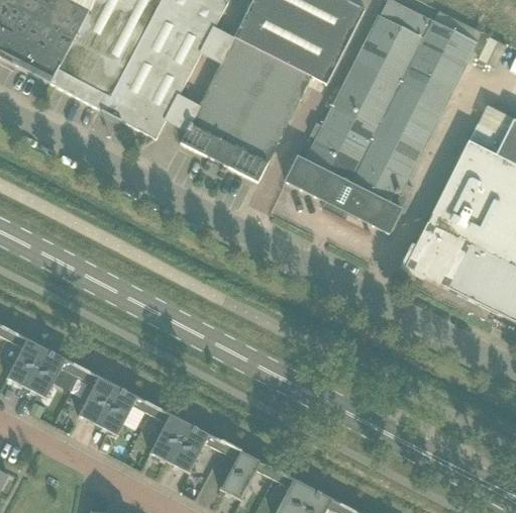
[(0,0),(0,56),(50,83),(93,0),(0,0)]
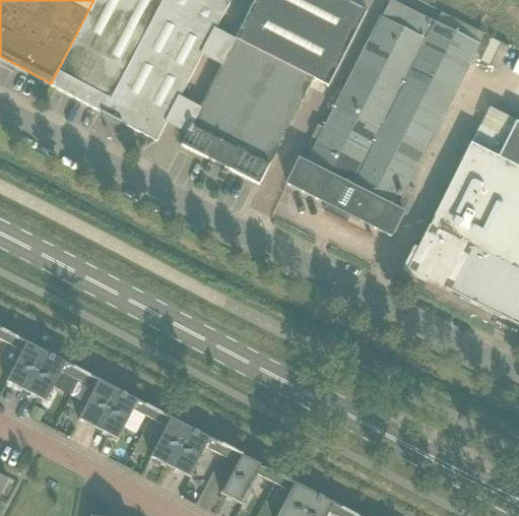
[(93,0),(51,83),(156,139),(230,0),(93,0)]
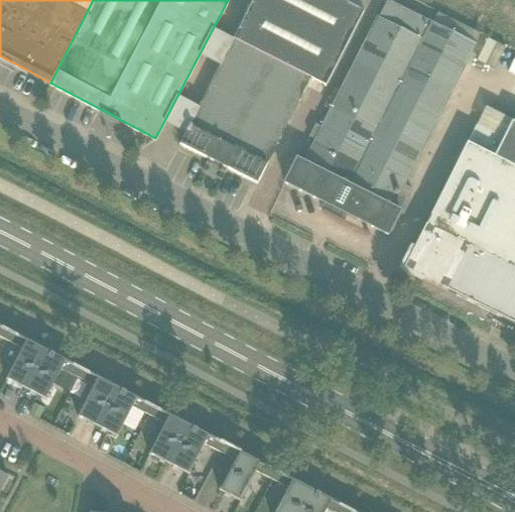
[(180,142),(219,161),(258,181),(311,76),(326,83),(367,0),(250,0),(189,124),(180,142)]
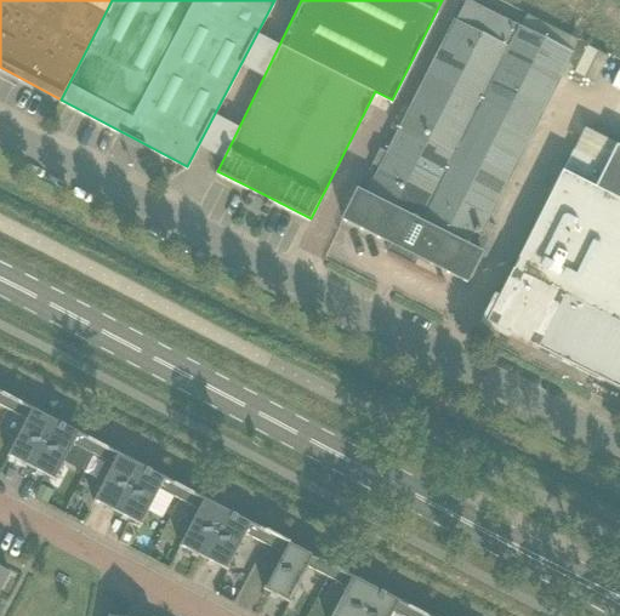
[(472,246),(572,47),(475,0),(462,0),(405,117),(397,113),(392,125),(399,129),(367,193),(358,188),(343,217),(397,244),(392,252),(410,262),(415,252),(467,279),(482,250),(472,246)]
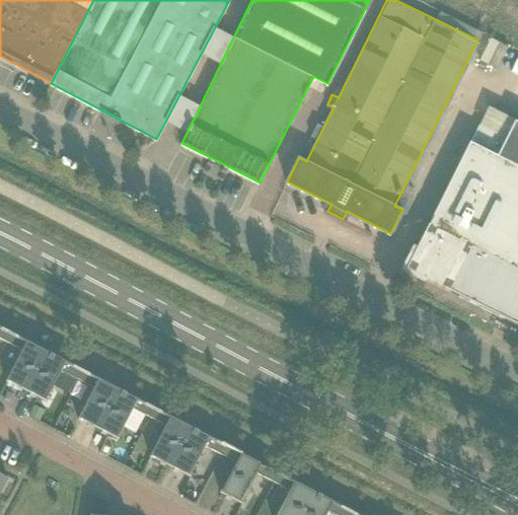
[(478,122),(407,268),(517,322),(517,120),(514,119),(506,135),(478,122)]
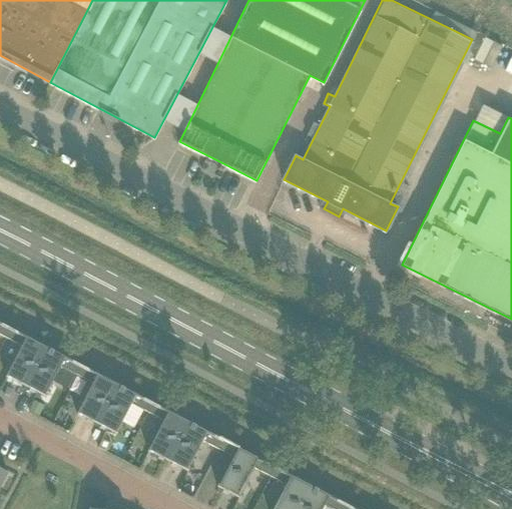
[(11,327),(0,321),(0,332),(7,336),(11,327)]
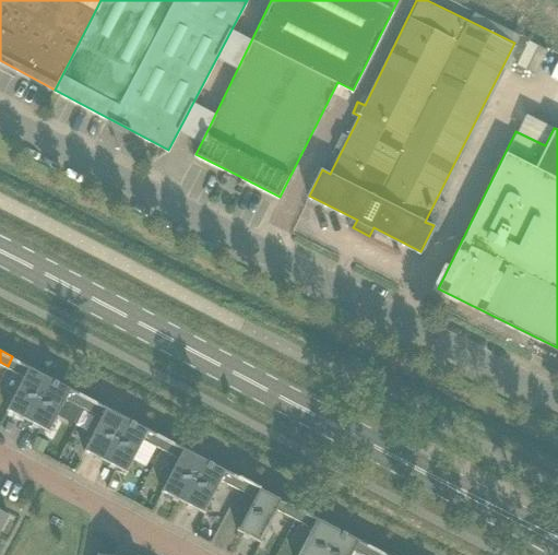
[(25,375),(30,366),(12,356),(8,366),(25,375)]
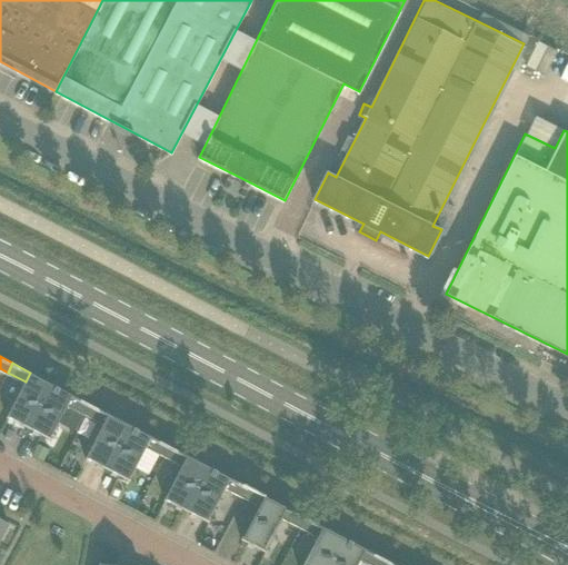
[(29,426),(51,384),(30,373),(26,382),(8,416),(9,417),(10,416),(29,426)]
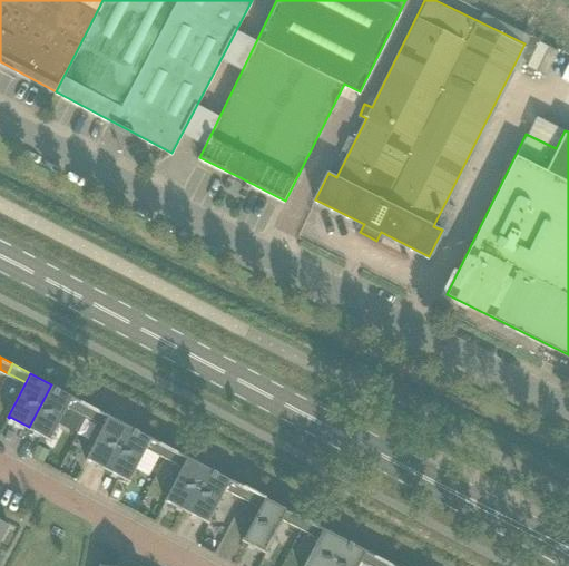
[(51,437),(68,405),(74,396),(51,384),(29,427),(52,439),(52,437),(51,437)]
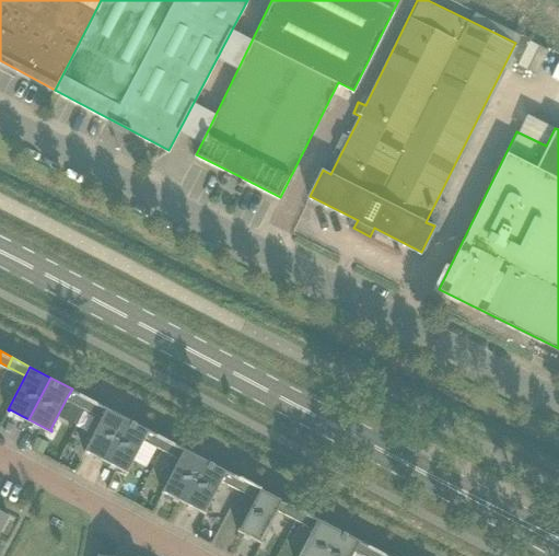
[(84,407),(90,398),(72,389),(67,397),(84,407)]
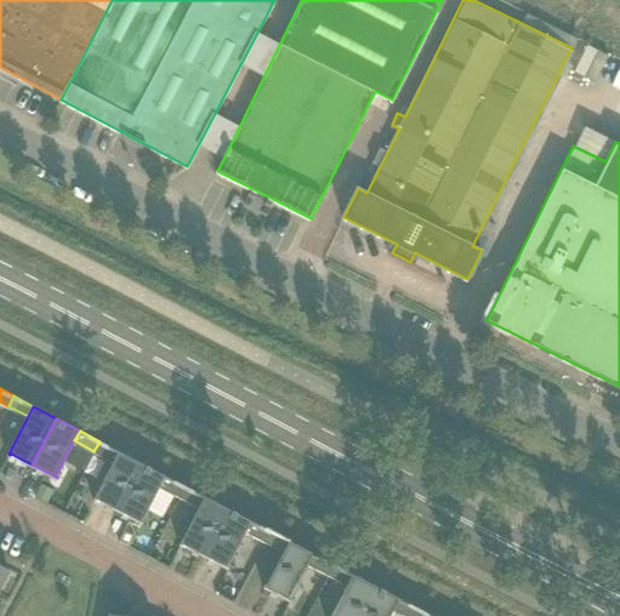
[(119,451),(100,441),(94,451),(114,461),(119,451)]
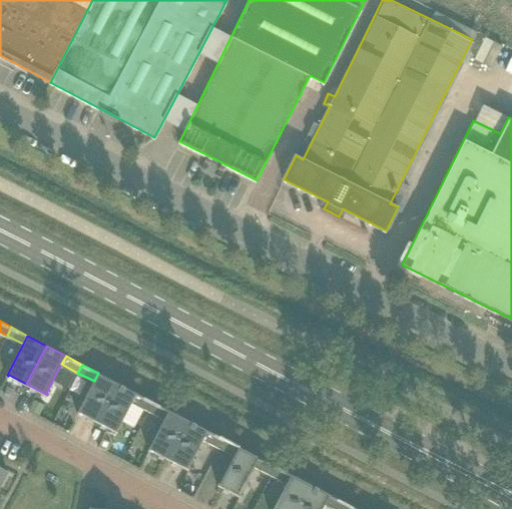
[(97,421),(117,383),(98,373),(94,381),(77,412),(79,413),(80,412),(97,421)]
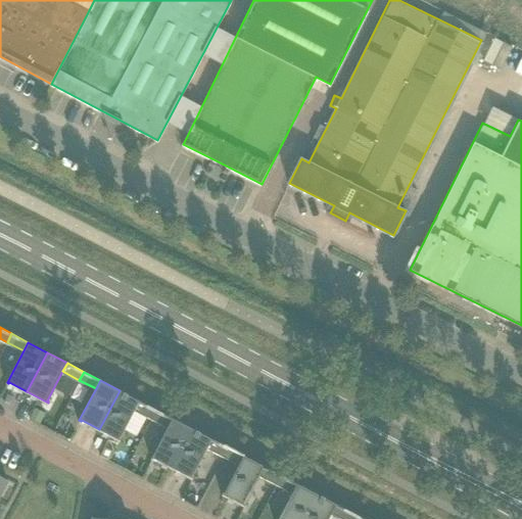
[(120,438),(135,409),(139,400),(120,390),(99,429),(120,440),(121,438),(120,438)]
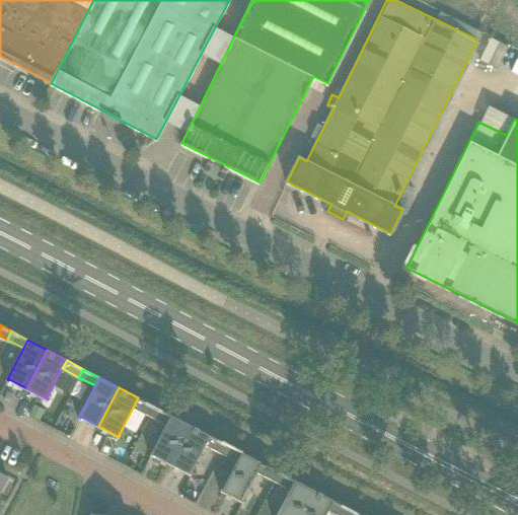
[(150,415),(155,407),(138,397),(134,406),(150,415)]
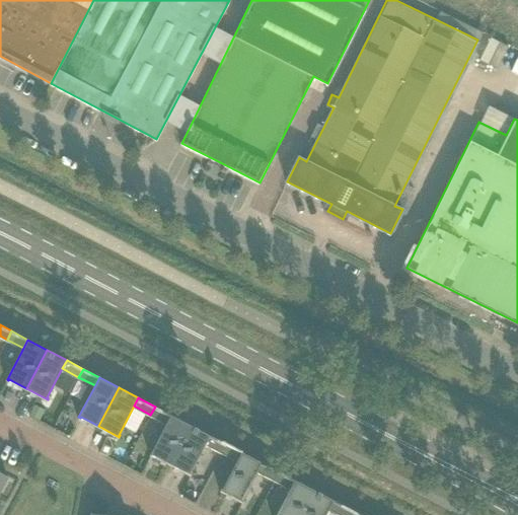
[(171,415),(155,407),(150,415),(167,423),(171,415)]
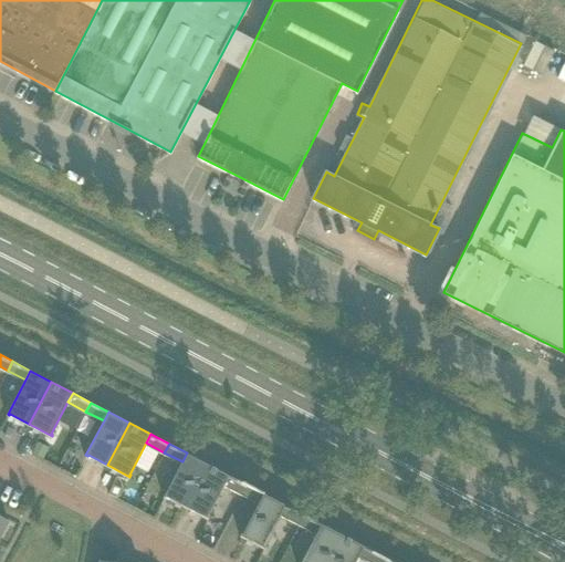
[(186,506),(208,464),(187,453),(182,461),(164,497),(166,497),(166,496),(186,506)]
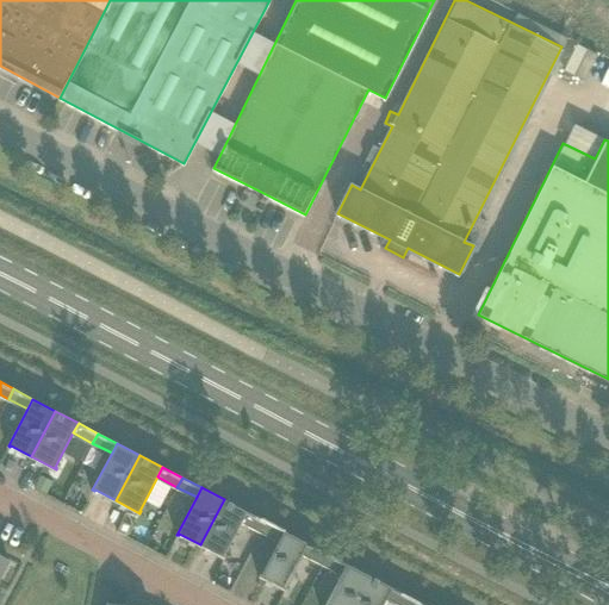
[(224,555),(242,521),(247,511),(224,499),(200,544),(224,557),(225,556),(224,555)]
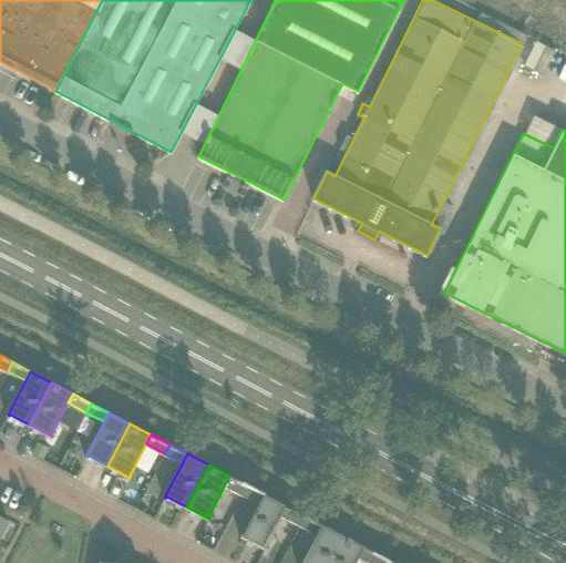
[(243,494),(247,485),(229,476),(225,484),(243,494)]
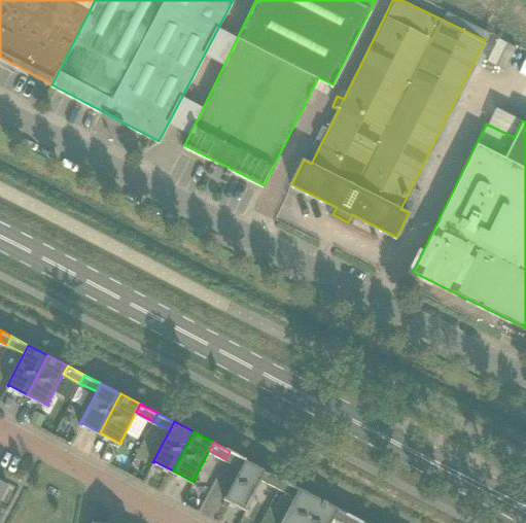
[(230,451),(225,459),(241,467),(246,459),(230,451)]
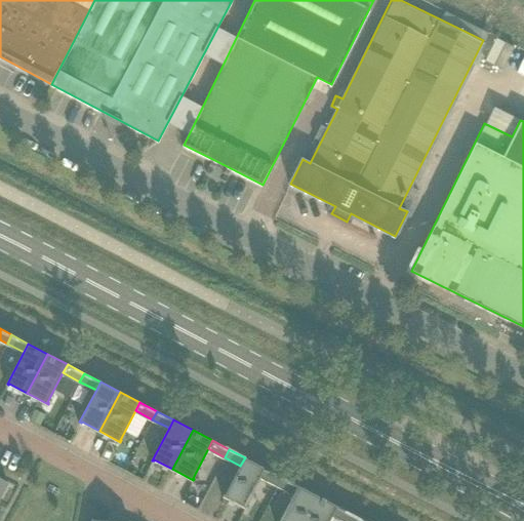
[(260,476),(265,468),(245,457),(240,466),(224,495),(246,508),(246,506),(245,506),(260,476)]
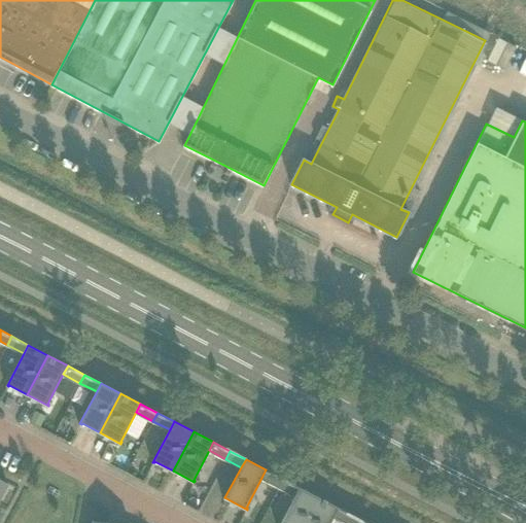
[(283,479),(266,469),(261,478),(278,487),(283,479)]
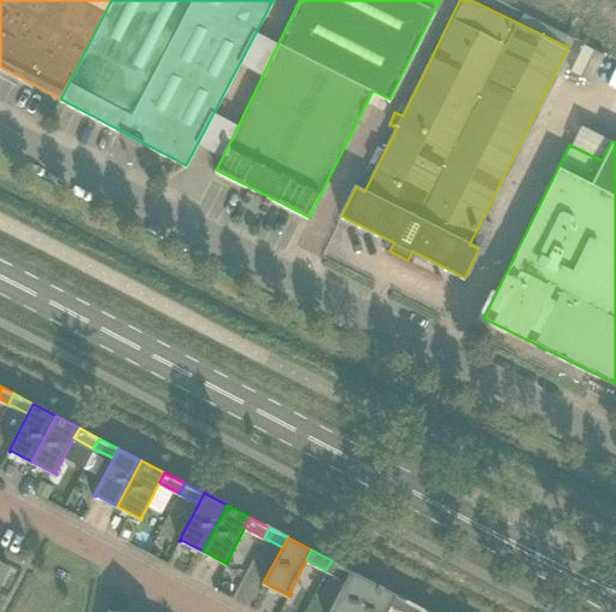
[(0,584),(10,566),(0,560),(0,584)]
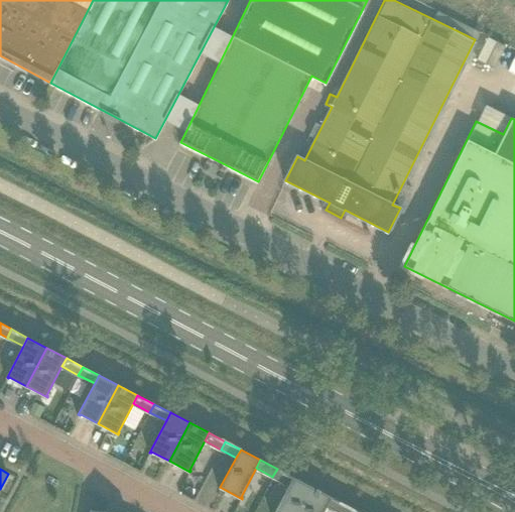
[(289,485),(293,477),(277,469),(272,477),(289,485)]
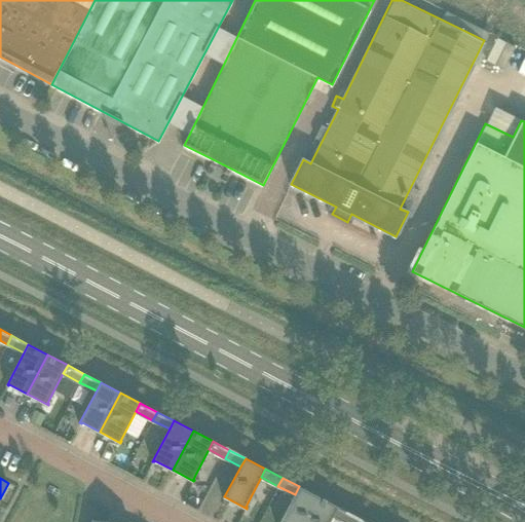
[(305,521),(319,496),(299,486),(295,494),(279,521),(305,521)]
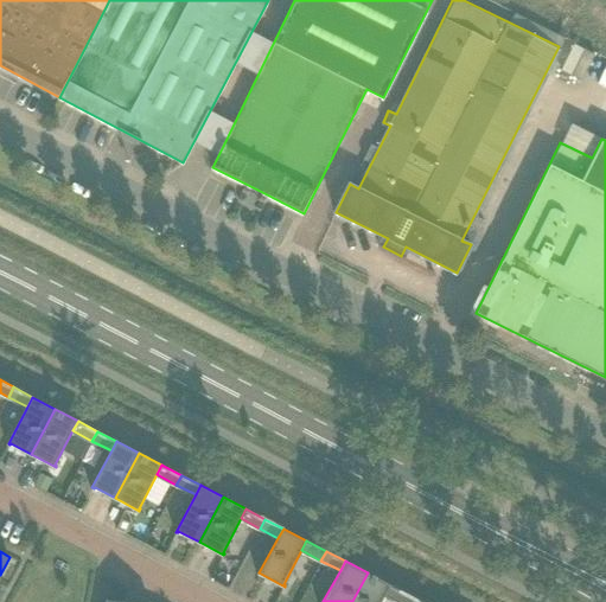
[(381,601),(386,595),(390,584),(368,572),(352,601),(381,601)]
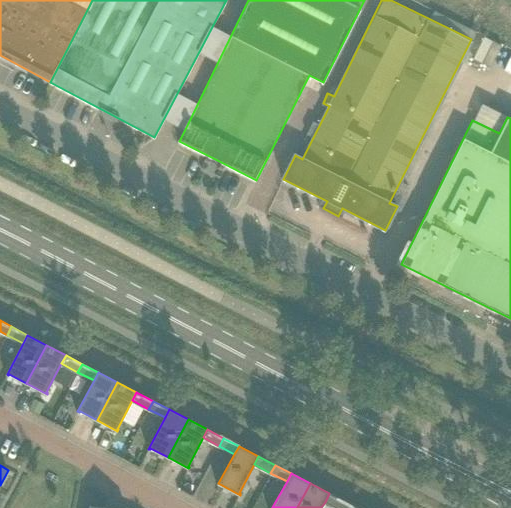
[(342,507),(346,502),(329,493),(325,502),(337,507),(342,507)]
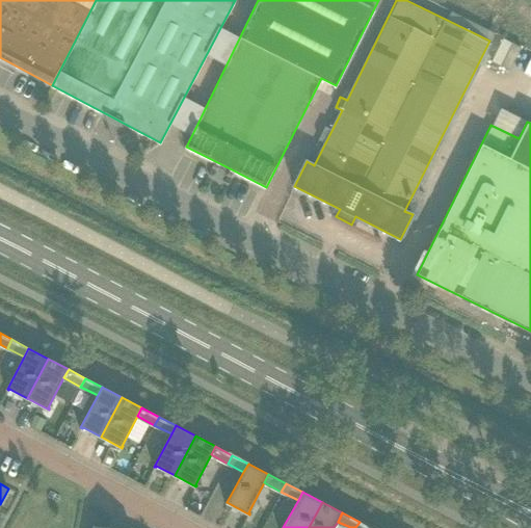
[(128,527),(129,524),(113,516),(112,519),(108,527),(94,525),(94,527),(95,527),(94,527),(128,527)]
